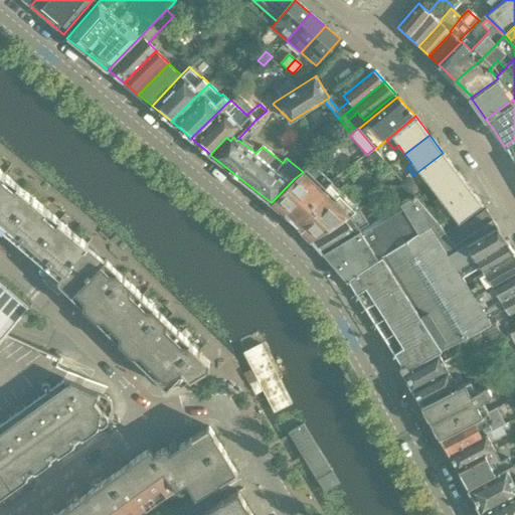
[(514,140),(504,146),(514,163),(514,140)]
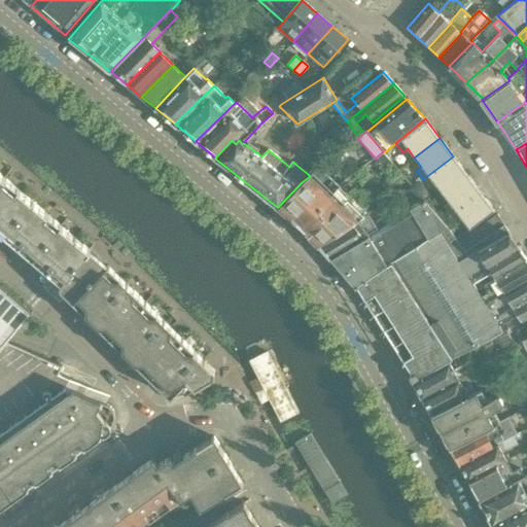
[(376,157),(383,166),(389,160),(382,152),(376,157)]
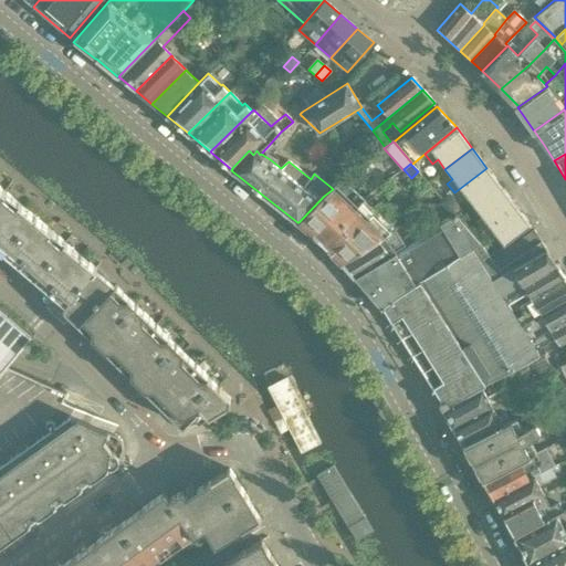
[(467,198),(474,208),(501,187),(486,168),(454,192),(461,202),(467,198)]
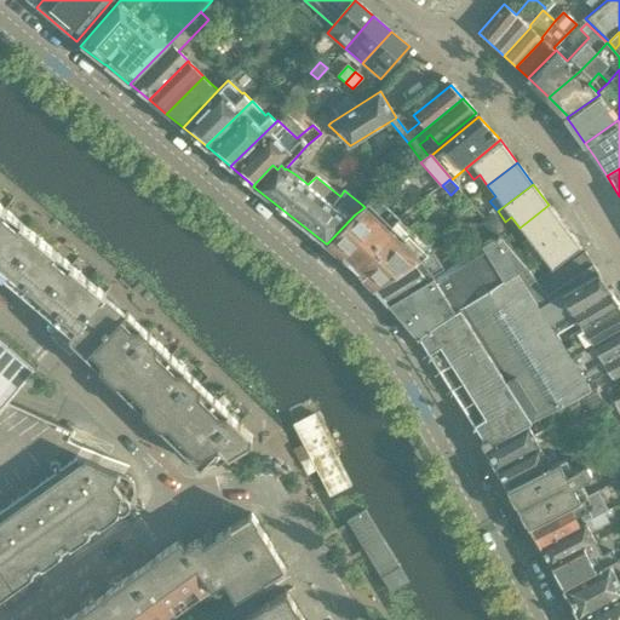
[(522,242),(529,253),(566,225),(549,205),(520,228),(527,239),(522,242)]
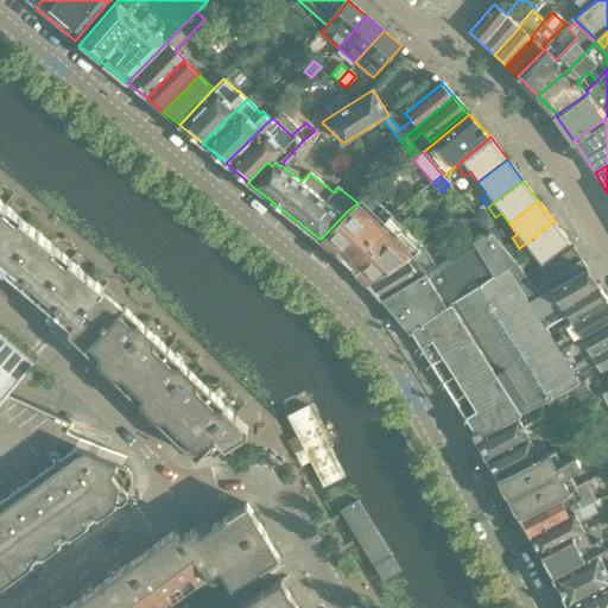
[(0,270),(70,329),(87,343),(82,348),(194,457),(191,461),(192,462),(198,456),(202,460),(245,435),(246,428),(122,306),(103,290),(0,202),(0,270)]
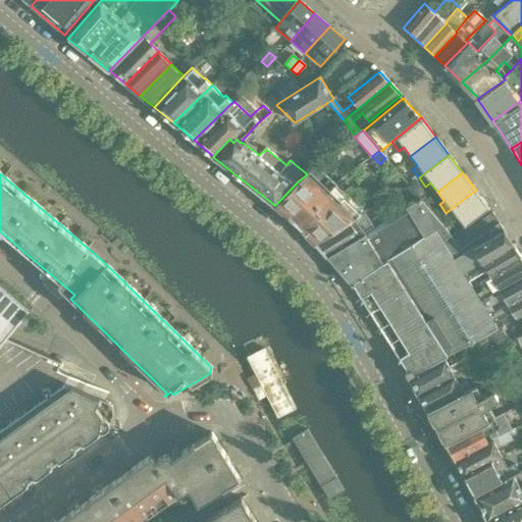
[(299,180),(275,205),(297,224),(326,193),(325,192),(307,174),(299,180)]
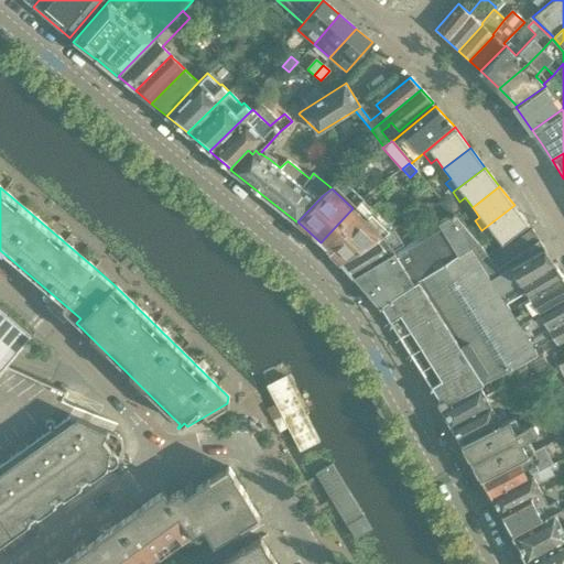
[(353,208),(321,242),(339,262),(381,237),(393,229),(361,199),(353,208)]
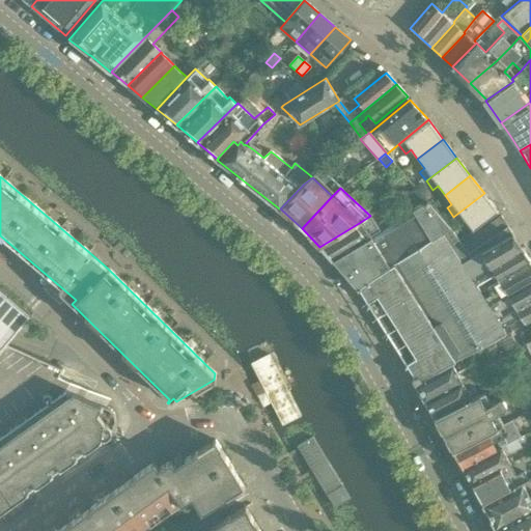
[(484,193),(453,217),(459,225),(465,221),(472,231),(498,212),(484,193)]
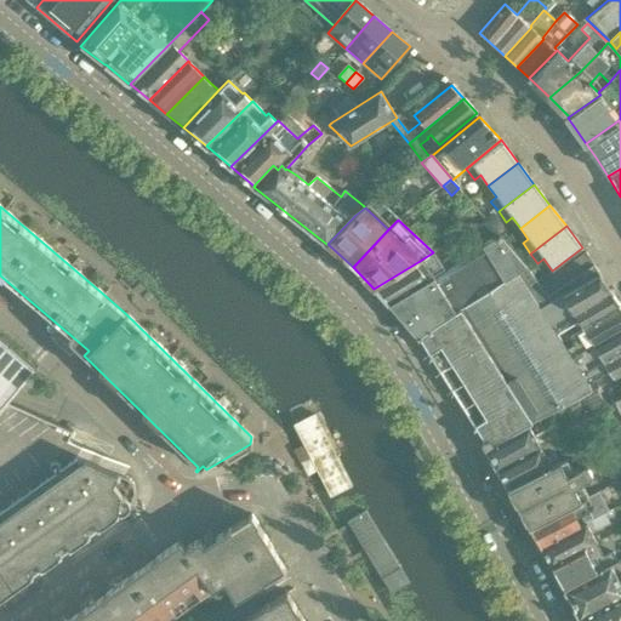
[(444,271),(388,306),(391,308),(391,307),(402,320),(403,322),(442,297),(457,286),(495,262),(513,251),(500,235),(445,269),(444,271)]
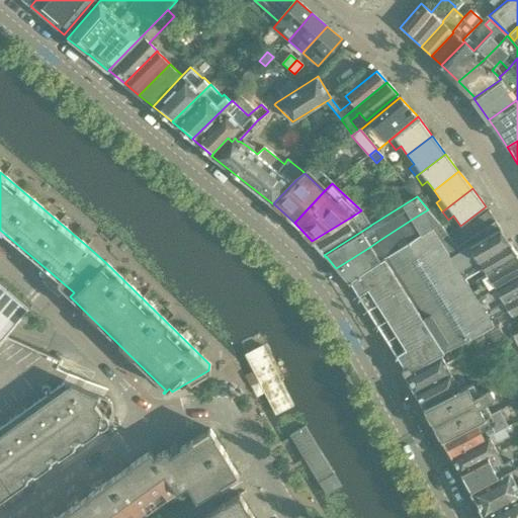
[(394,252),(348,282),(349,284),(350,283),(358,294),(367,289),(405,349),(396,354),(405,368),(402,370),(405,375),(440,355),(466,341),(494,327),(490,321),(485,313),(477,298),(471,291),(464,279),(459,272),(447,253),(455,247),(450,239),(439,223),(428,209),(413,219),(423,233),(394,252)]
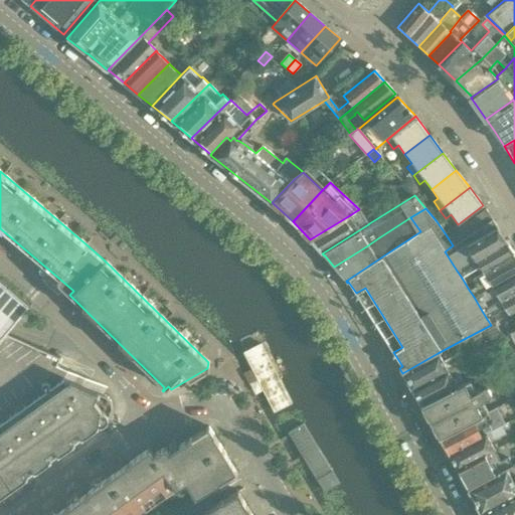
[(348,216),(310,239),(322,253),(368,224),(359,209),(348,216)]
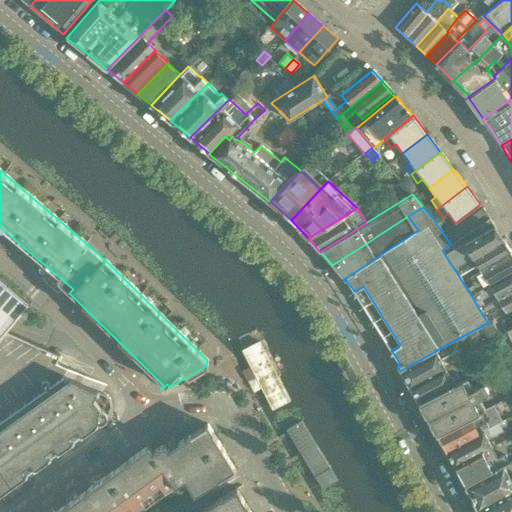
[(482,208),(445,236),(450,244),(490,219),(482,208)]
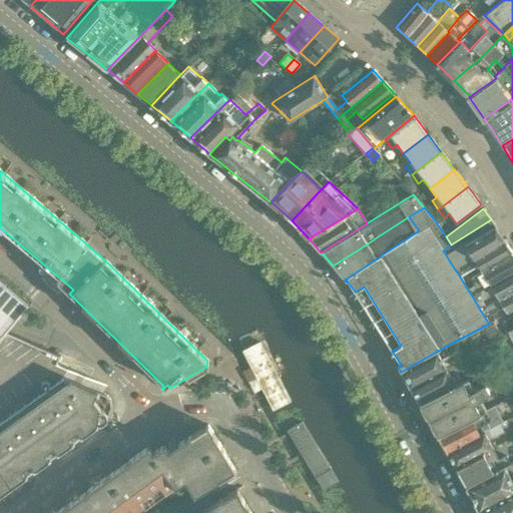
[(365,245),(333,266),(344,279),(345,280),(390,249),(419,230),(409,216),(378,236),(365,245)]
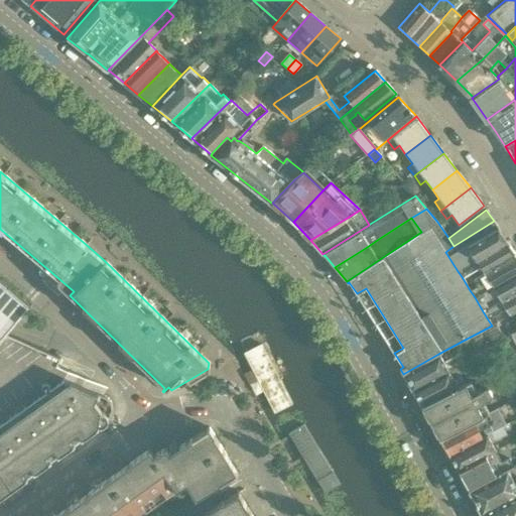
[(454,246),(445,252),(458,271),(476,260),(467,246),(498,228),(497,226),(494,221),(454,246)]
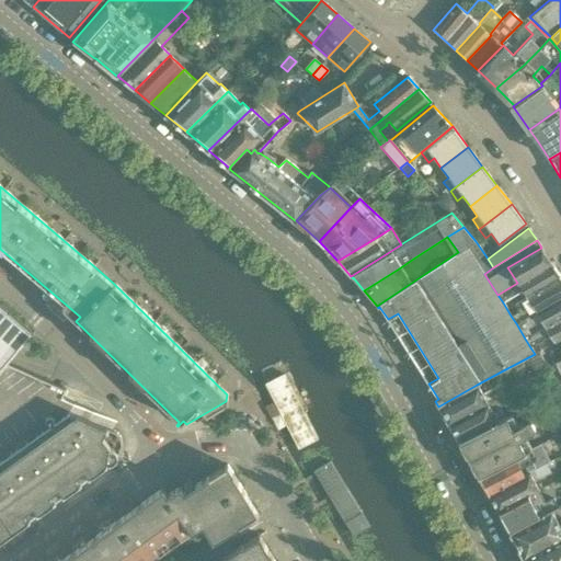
[(541,248),(507,267),(517,283),(551,263),(541,248)]
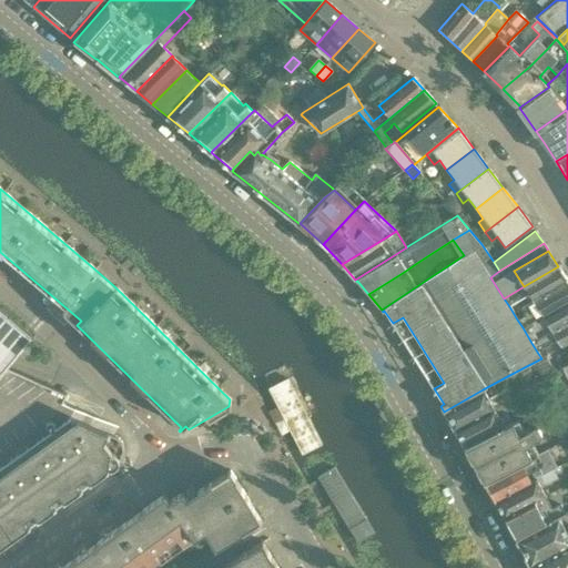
[(524,286),(504,298),(509,306),(517,301),(529,294),(533,301),(567,282),(558,266),(524,286)]
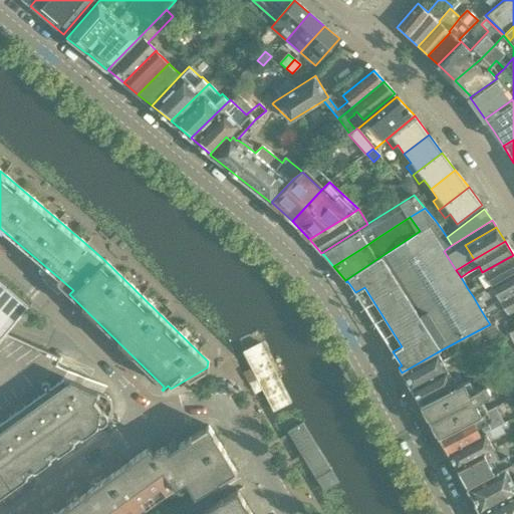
[(476,284),(468,289),(473,296),(513,273),(513,255),(482,272),(472,278),(476,284)]
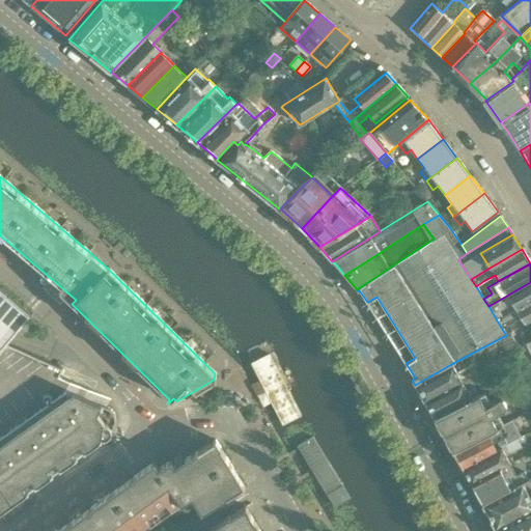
[(530,282),(488,306),(497,320),(502,317),(499,311),(501,310),(512,304),(515,310),(530,301),(530,282)]
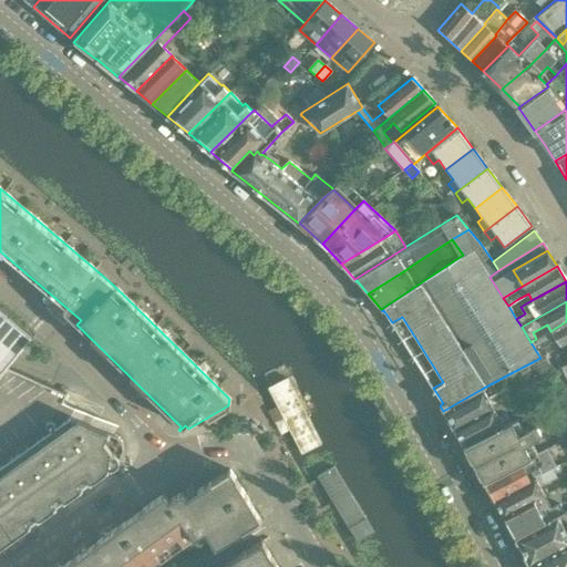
[(0,545),(117,461),(116,460),(119,459),(120,457),(121,456),(121,454),(122,452),(122,451),(122,449),(122,446),(122,444),(121,443),(121,441),(120,440),(119,437),(116,436),(115,435),(114,435),(117,426),(62,402),(66,392),(7,367),(9,364),(18,353),(24,347),(27,343),(28,343),(29,342),(30,342),(31,341),(32,340),(32,339),(32,338),(32,337),(2,311),(0,309),(0,545)]
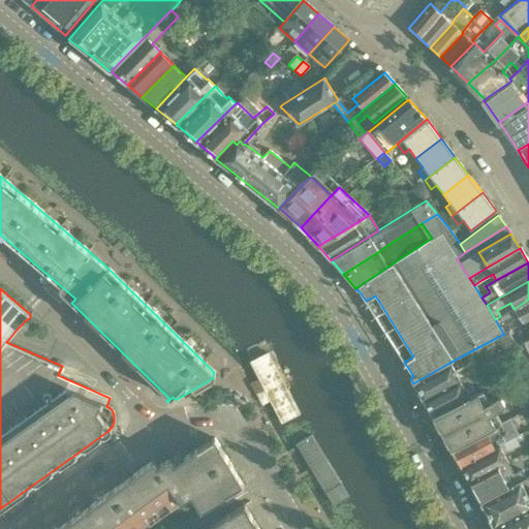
[(500,316),(495,319),(500,328),(519,316),(523,323),(528,319),(528,300),(514,309),(500,316)]
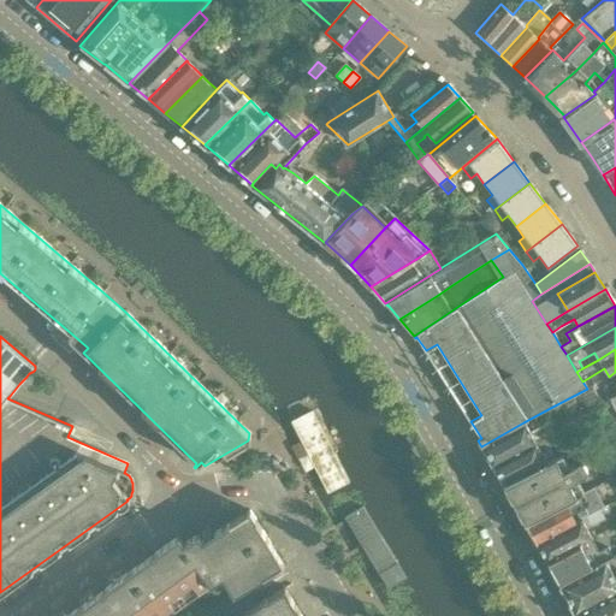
[(321,414),(292,428),(327,498),(355,484),(321,414)]
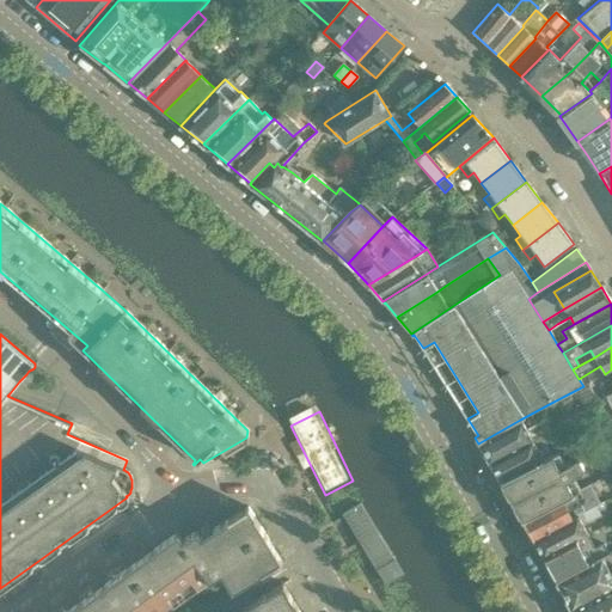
[(520,420),(478,444),(489,461),(549,430),(544,421),(526,430),(520,420)]
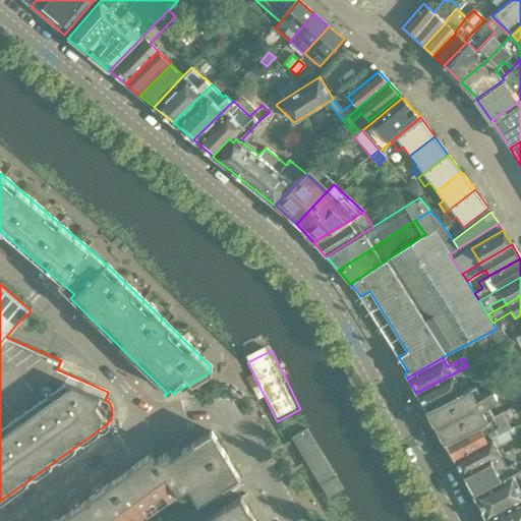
[(467,366),(416,393),(425,409),(461,391),(469,387),(466,381),(477,373),(472,363),(467,366)]
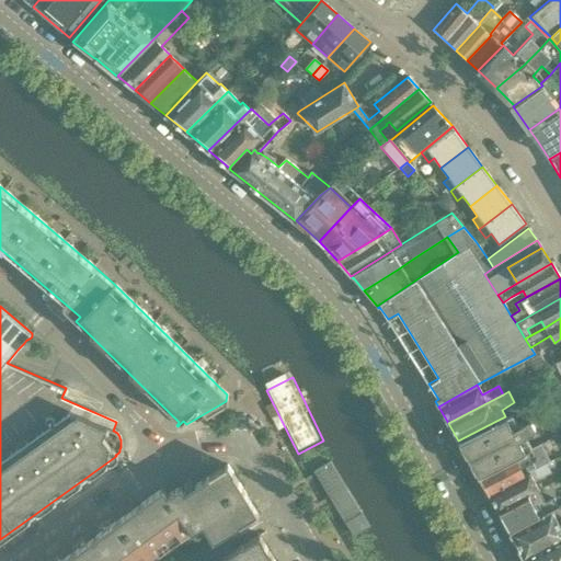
[(496,421),(458,441),(458,442),(478,476),(531,448),(525,436),(535,431),(528,420),(518,425),(512,413),(505,416),(496,421)]
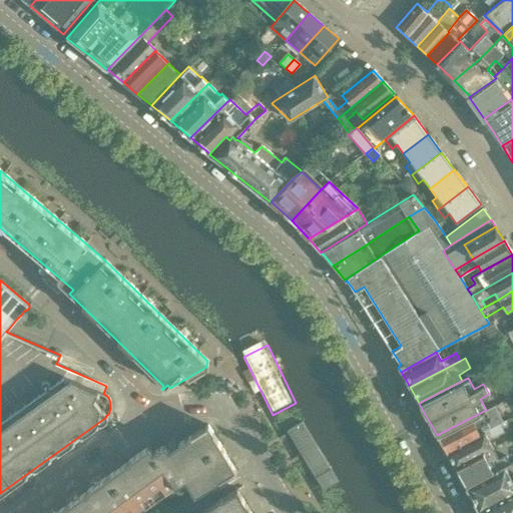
[(485,411),(437,436),(447,452),(500,425),(503,423),(495,406),(485,411)]
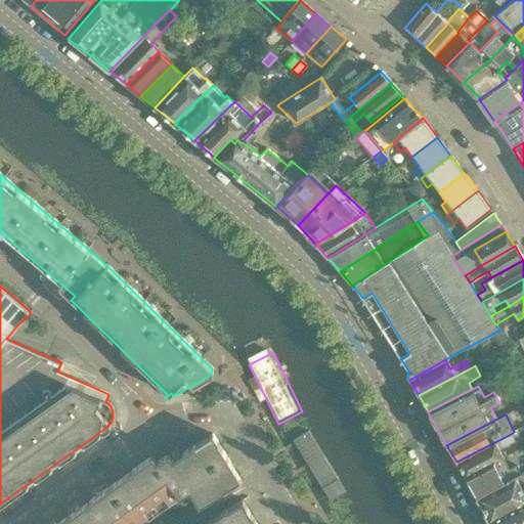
[(312,432),(296,442),(335,504),(351,493),(312,432)]
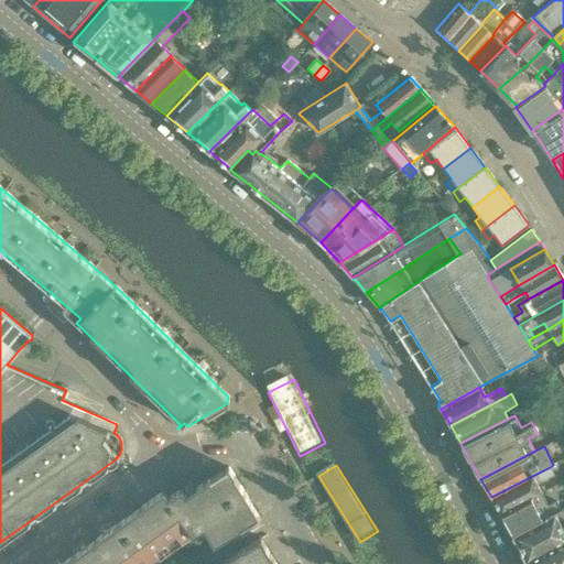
[(550,467),(491,497),(500,513),(542,491),(538,484),(542,481),(554,475),(553,474),(550,467)]
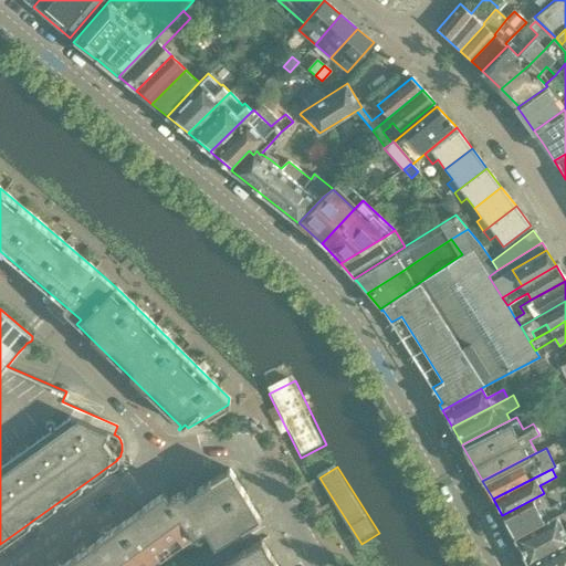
[(230,470),(196,490),(194,488),(190,486),(181,491),(168,500),(164,493),(61,565),(154,565),(203,531),(215,547),(260,520),(230,470)]
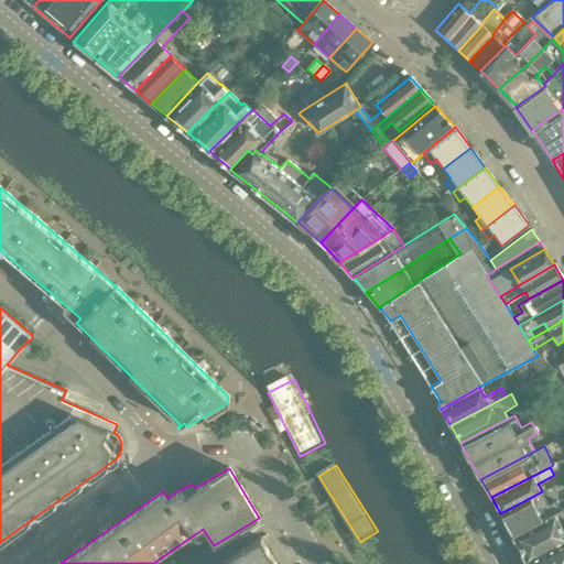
[(542,491),(500,513),(512,537),(562,510),(557,501),(549,506),(542,491)]
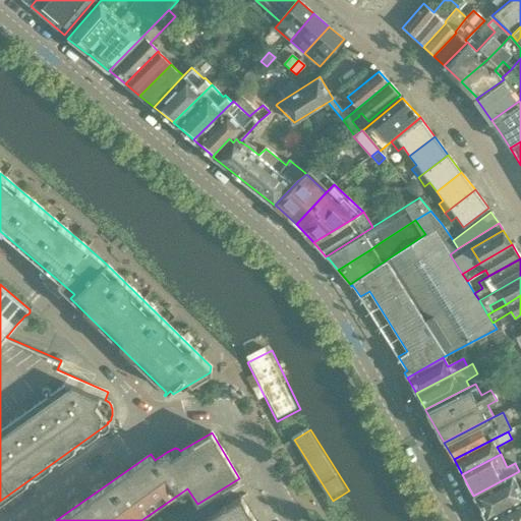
[(520,470),(519,471),(473,496),(485,518),(520,500),(520,470)]
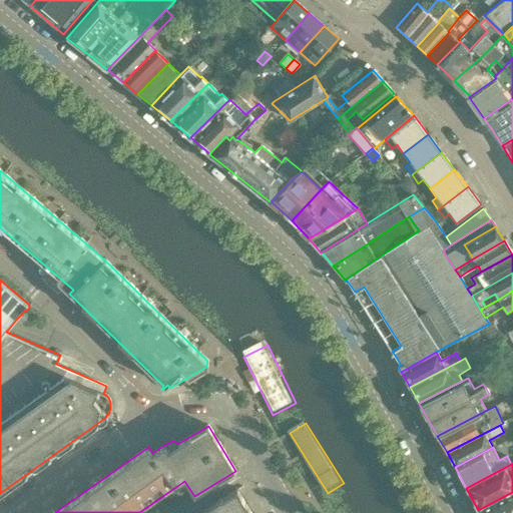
[(201,512),(250,512),(236,489),(200,511),(201,512)]
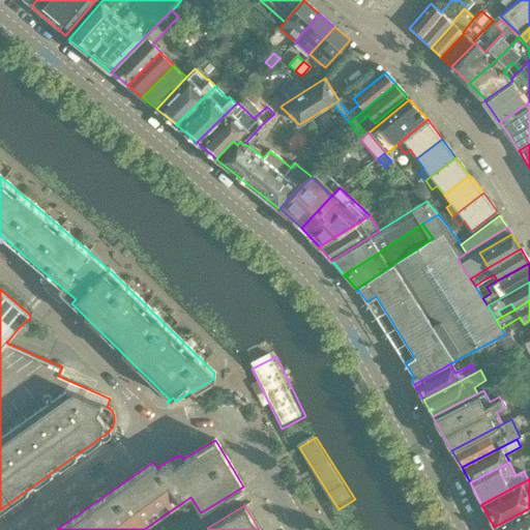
[(529,529),(529,508),(494,527),(495,529),(529,529)]
